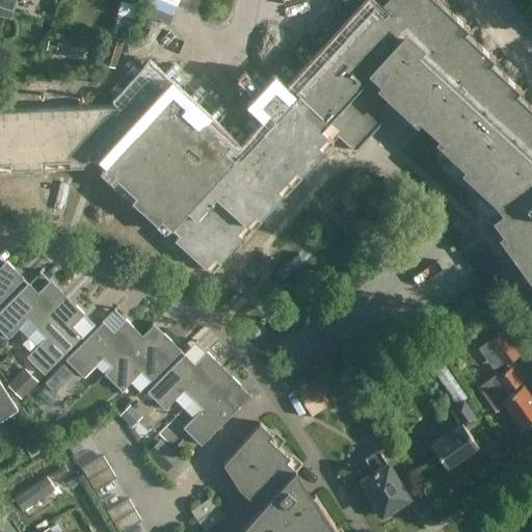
[(12,0),(0,0),(0,6),(10,9),(12,0)]
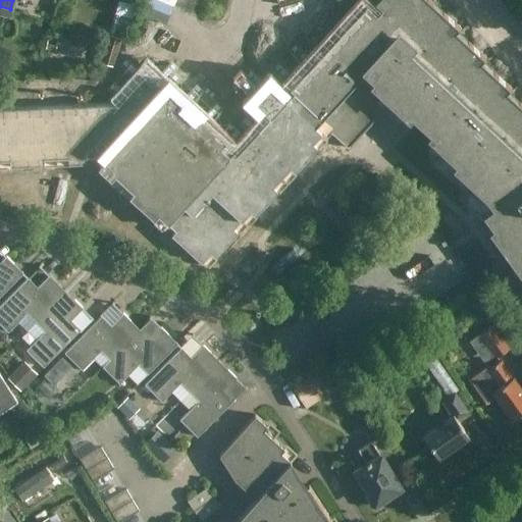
[(429,0),(325,0),(309,24),(302,35),(322,49),(319,53),(289,86),(285,83),(276,82),(271,82),(270,84),(269,83),(253,100),(269,115),(236,151),(146,69),(114,104),(113,103),(0,107),(0,165),(86,162),(86,156),(95,156),(102,161),(98,166),(206,266),(325,136),(326,137),(327,138),(331,134),(348,148),(372,121),(372,106),(384,93),(448,151),(445,154),(489,196),(497,206),(482,216),(521,269),(521,104),(508,92),(511,88),(482,61),(485,57),(457,31),(460,28),(429,0)]
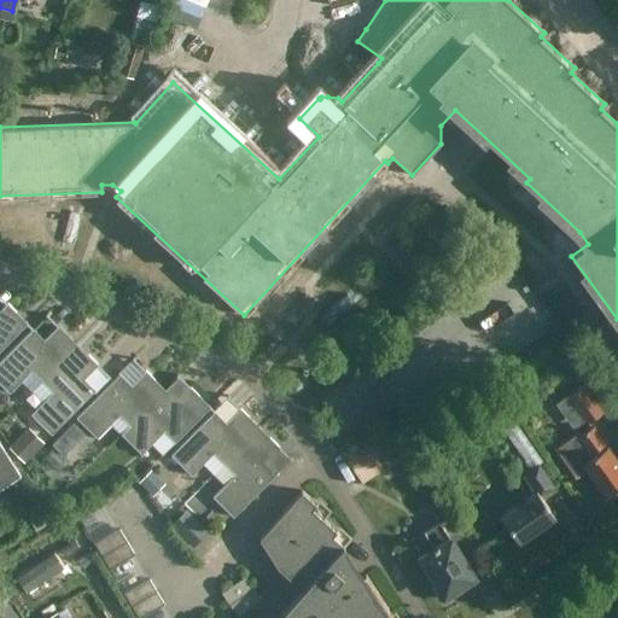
[(366,16),(342,0),(330,0),(322,11),(343,24),(355,33),(366,16)]
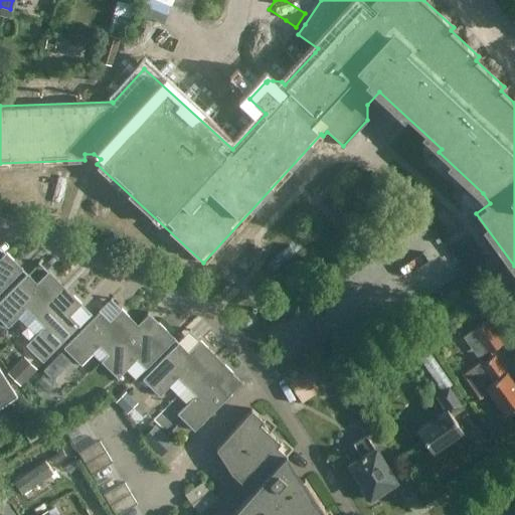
[(285,0),(305,13),(312,2),(309,0),(285,0)]
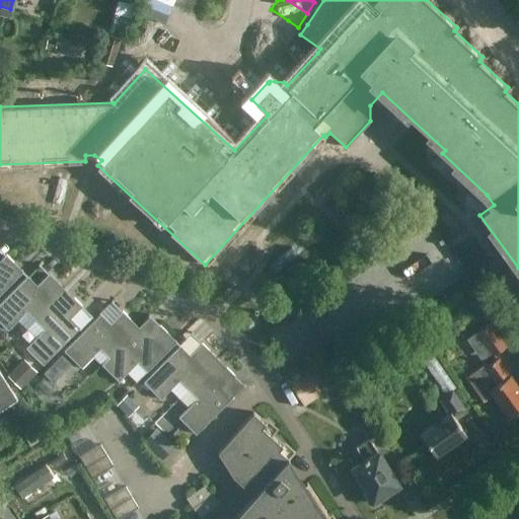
[(94,78),(110,83),(124,39),(107,33),(94,78)]
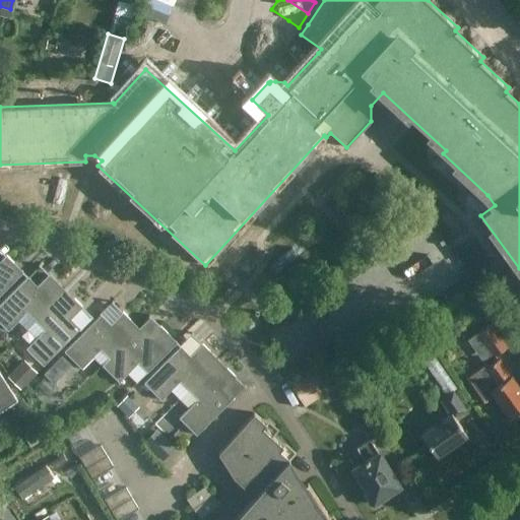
[(56,50),(57,39),(48,38),(46,48),(56,50)]
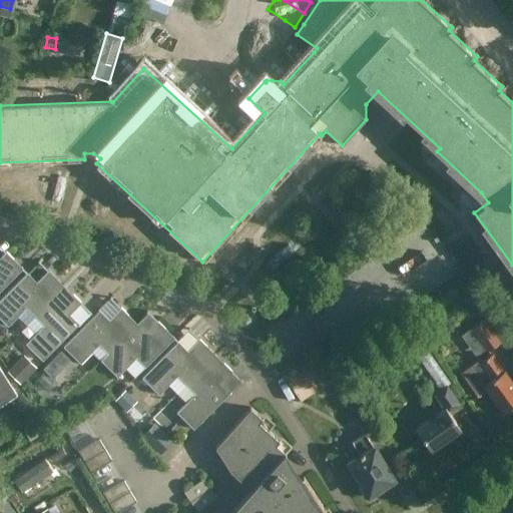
[(0,290),(23,268),(6,251),(0,257),(0,290)]
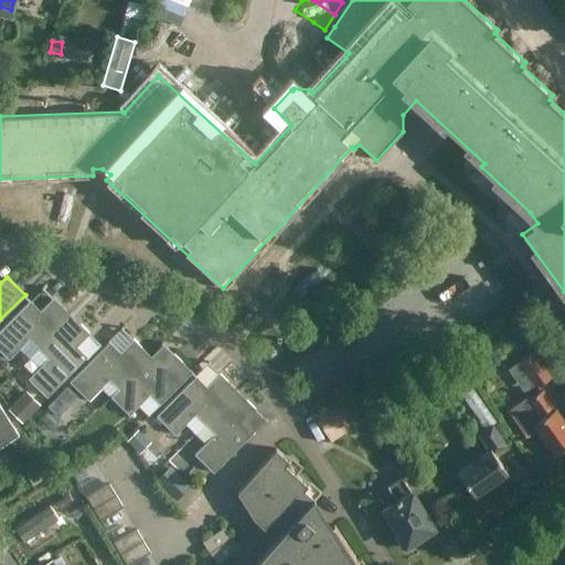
[(29,338),(39,347),(71,315),(53,297),(40,310),(30,299),(0,329),(0,350),(9,359),(29,338)]
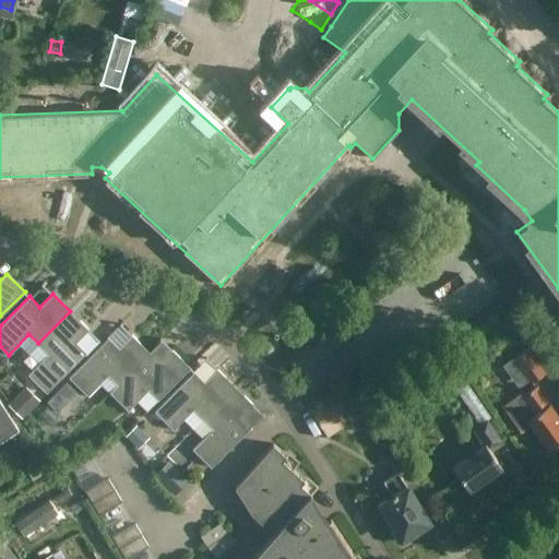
[(70,311),(38,343),(49,353),(28,375),(46,392),(85,353),(74,343),(88,329),(70,311)]
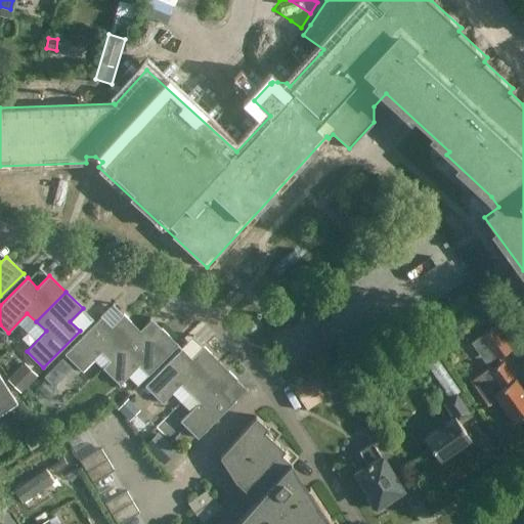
[(110,360),(139,330),(123,313),(111,325),(101,316),(63,353),(81,370),(100,352),(108,360),(110,360)]
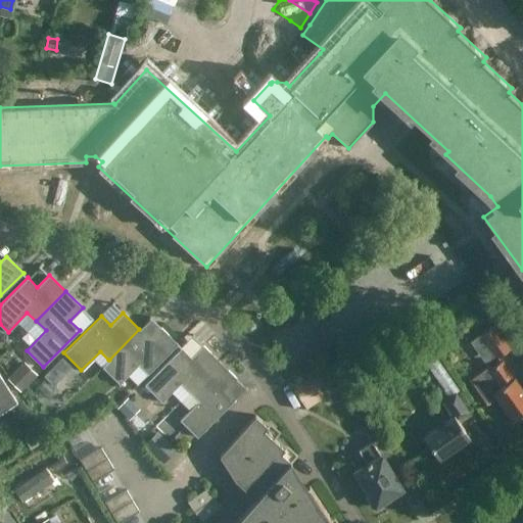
[(481,334),(497,358),(510,348),(493,325),(481,334)]
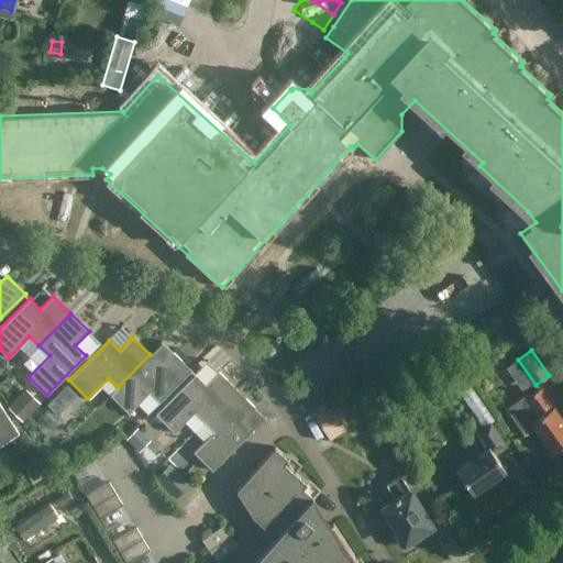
[(159,364),(150,354),(118,387),(117,387),(109,395),(128,414),(148,393),(158,403),(191,370),(173,352),(159,364)]
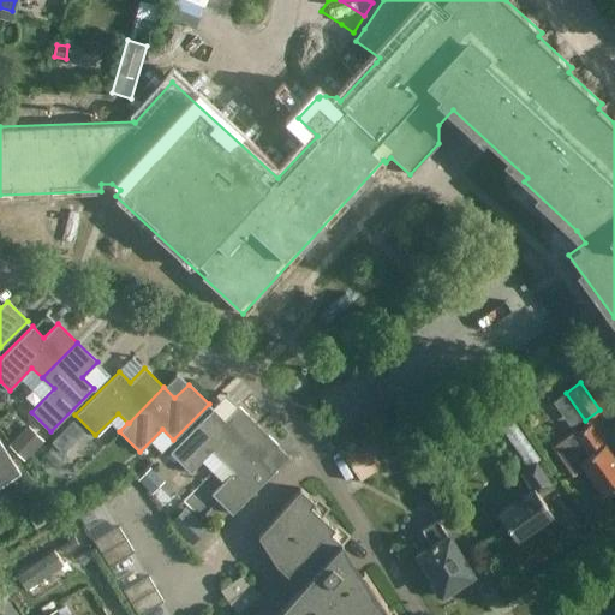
[(222,461),(258,425),(238,406),(224,419),(213,408),(169,453),(190,473),(212,451),(222,461)]
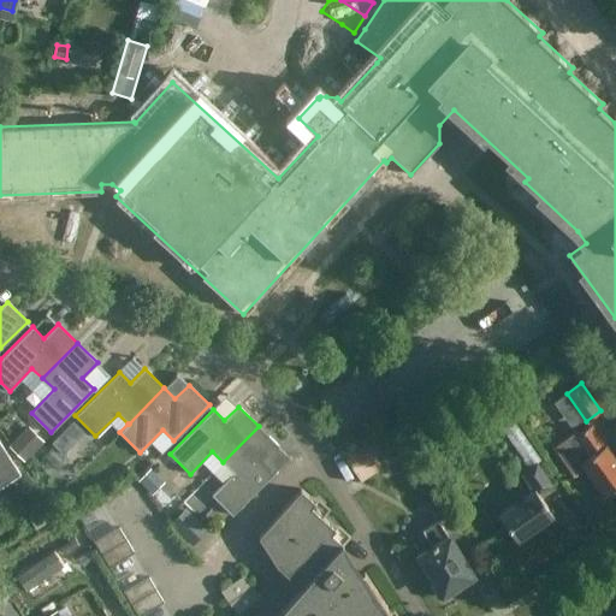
[(418,426),(408,410),(397,418),(407,432),(418,426)]
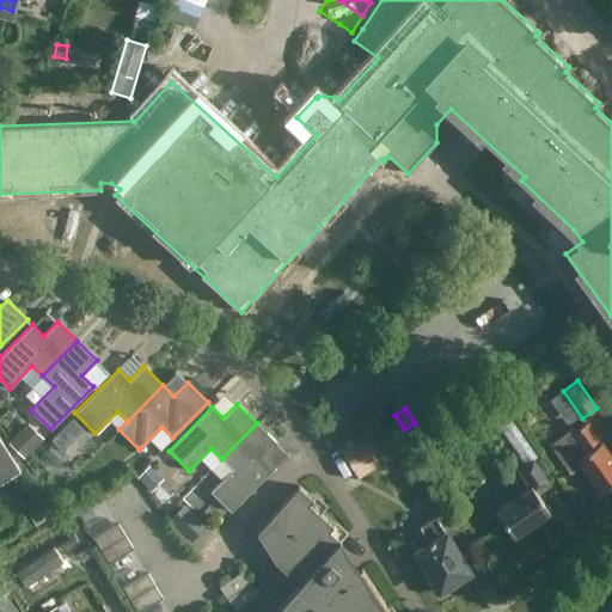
[(367,433),(377,447),(379,451),(398,439),(386,421),(367,433)]
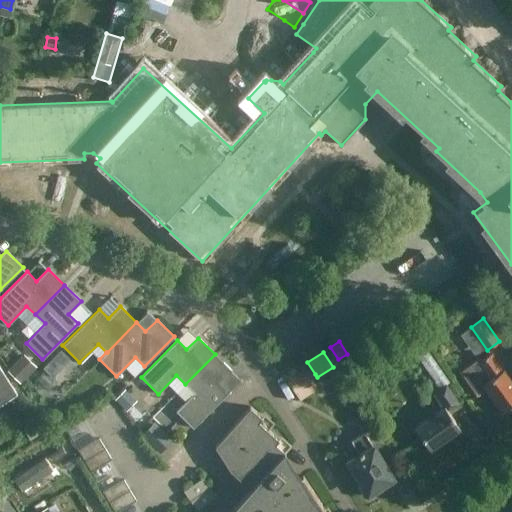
[(511,381),(491,352),(479,361),(462,373),(476,393),(484,387),(502,412),(511,405),(511,381)]
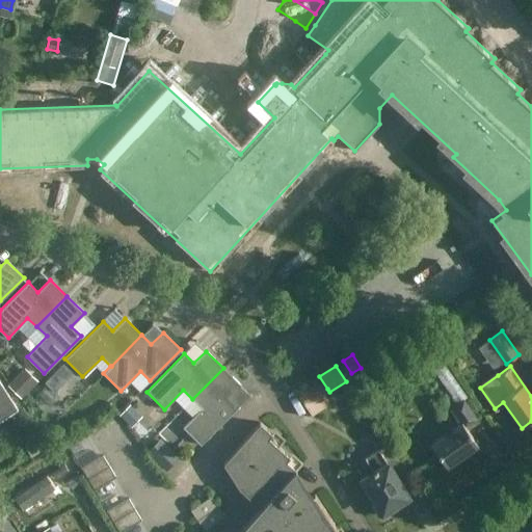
[(240,384),(223,368),(192,399),(202,408),(182,427),(200,445),(238,406),(228,397),(240,384)]
